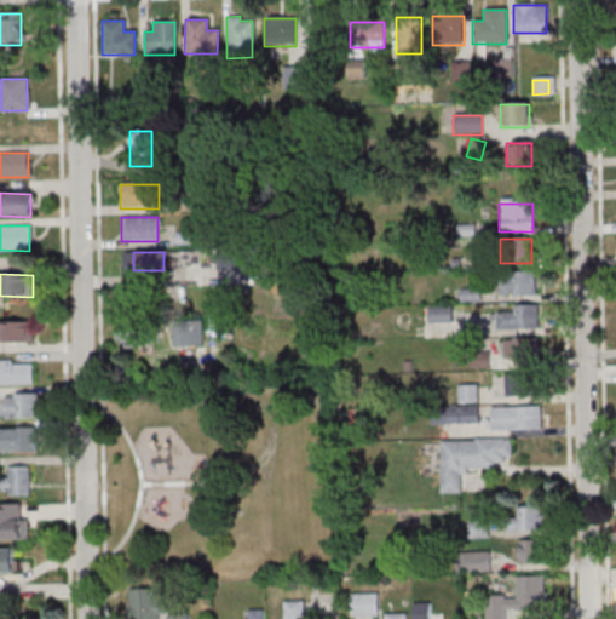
[(535,297),(535,274),(496,274),(496,297),(535,297)]
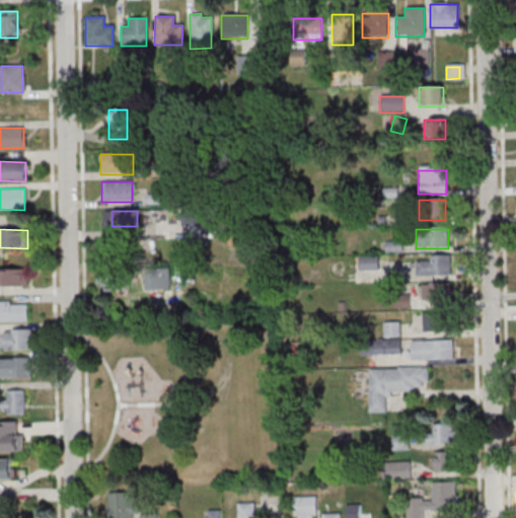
[(400,243),(384,243),(384,252),(400,252),(400,243)]
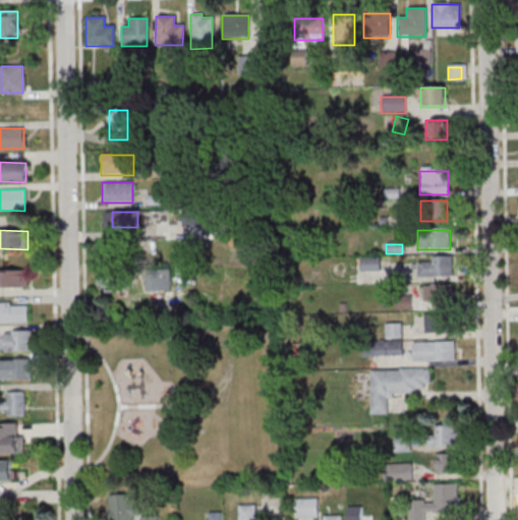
[(359,272),(379,272),(379,258),(359,258),(359,272)]
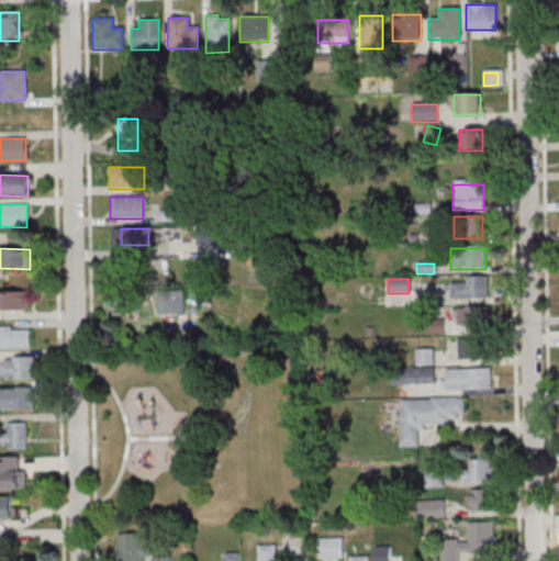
[(487,280),(449,280),(449,300),(487,300),(487,280)]
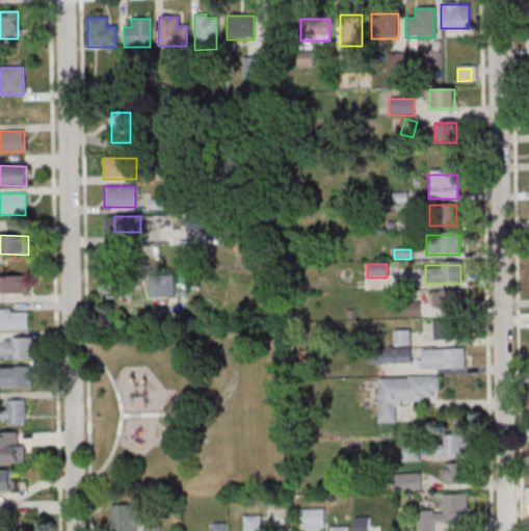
[(0,293),(27,293),(27,276),(0,276),(0,293)]
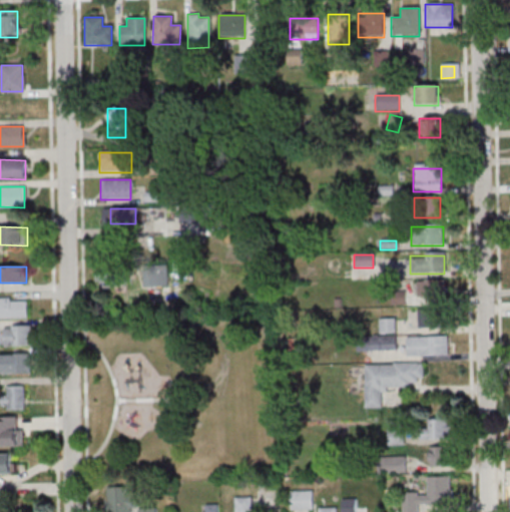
[(119,269),(95,269),(95,288),(119,288),(119,269)]
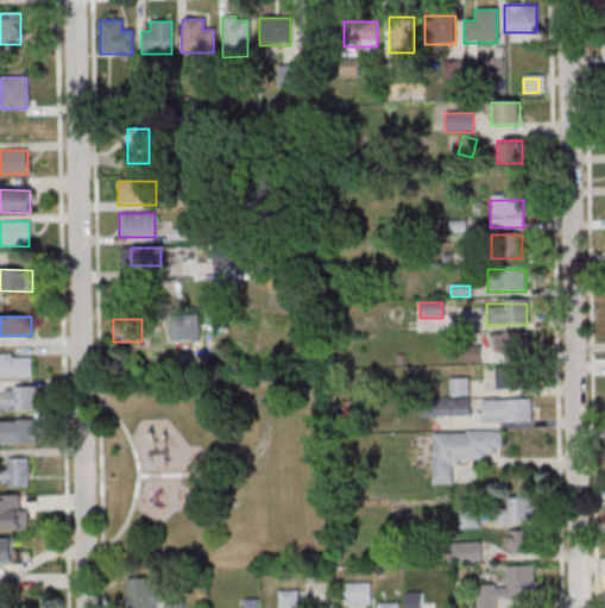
[(493,334),(493,357),(523,357),(523,334),(493,334)]
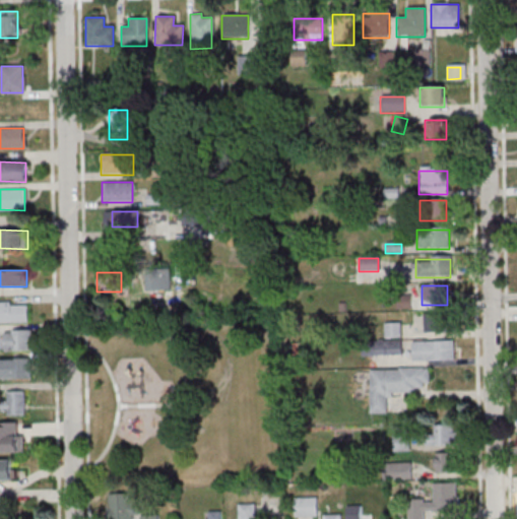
[(26,303),(0,302),(0,322),(26,323),(26,303)]
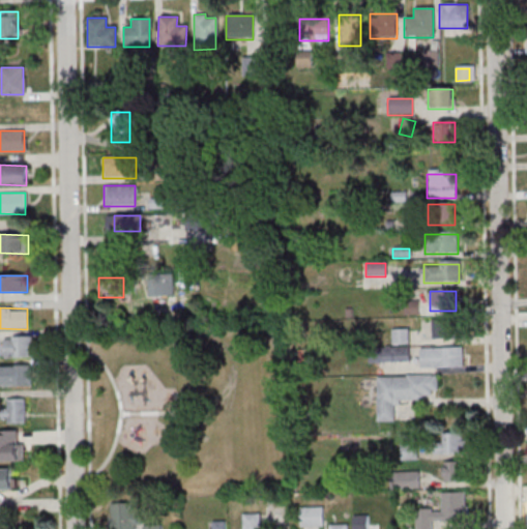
[(430,339),(449,339),(449,321),(430,321),(430,339)]
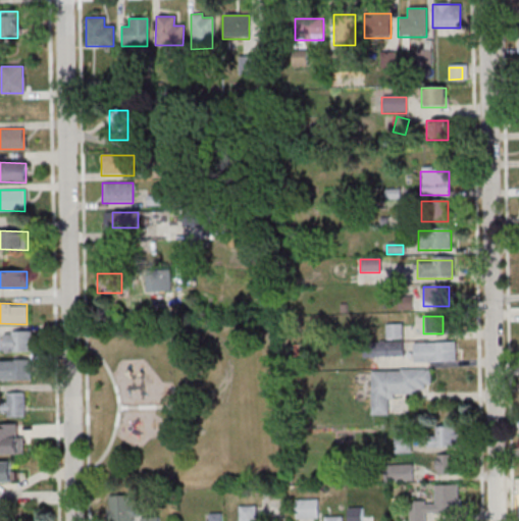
[(401,325),(384,325),(384,340),(401,340),(401,325)]
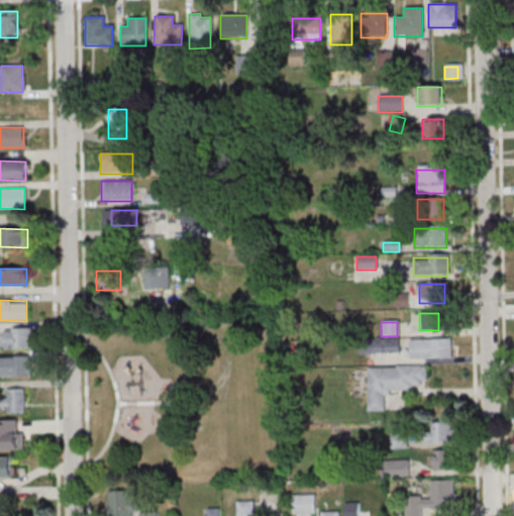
[(30,348),(30,328),(3,328),(3,348),(30,348)]
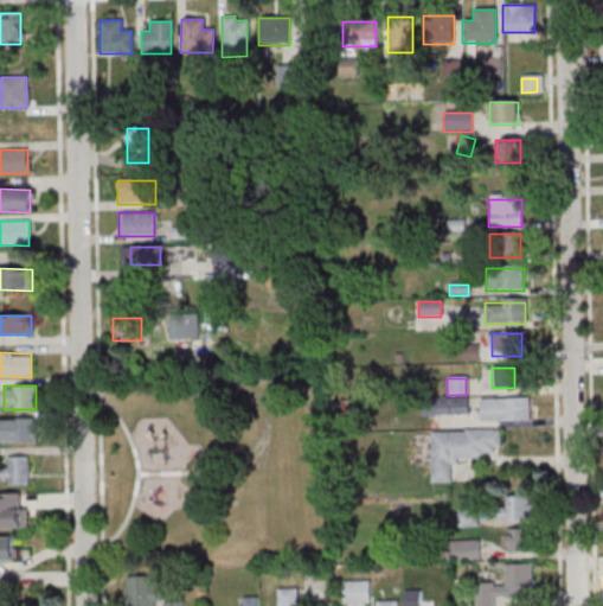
[(421,399),(421,415),(467,415),(467,399),(421,399)]
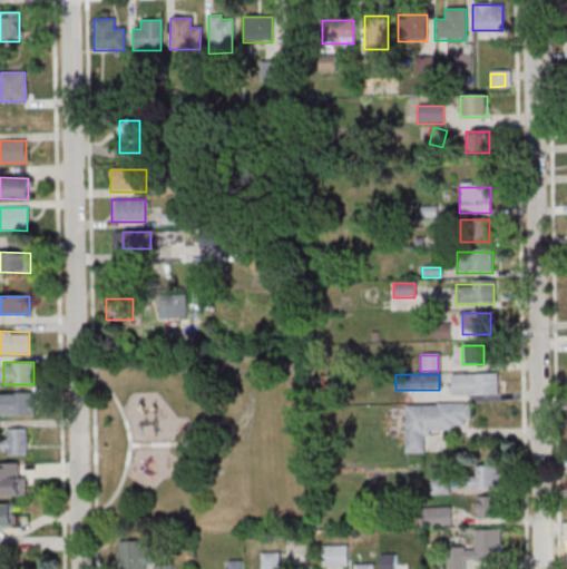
[(450,375),(450,395),(497,395),(497,375),(450,375)]
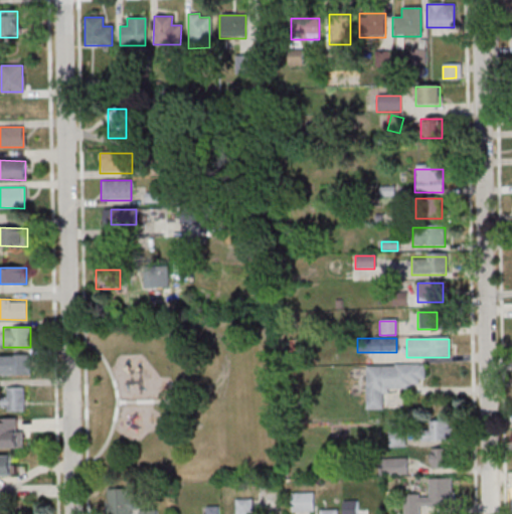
[(28,375),(28,355),(0,355),(0,375),(28,375)]
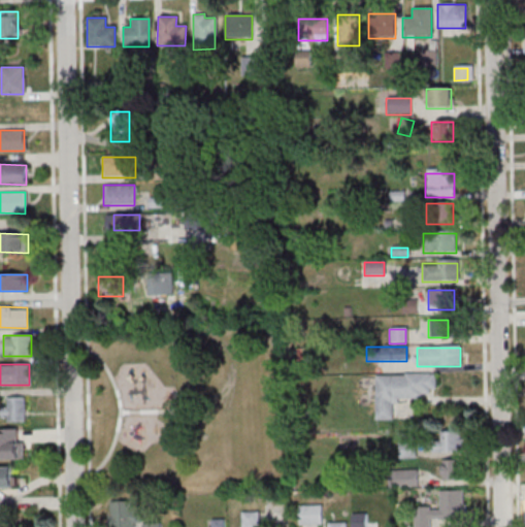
[(373,374),(373,420),(393,420),(393,397),(434,396),(434,373),(373,374)]
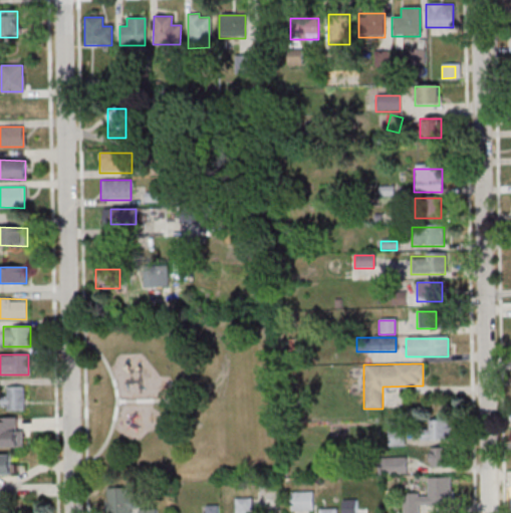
[(23,411),(23,388),(3,388),(3,411),(23,411)]
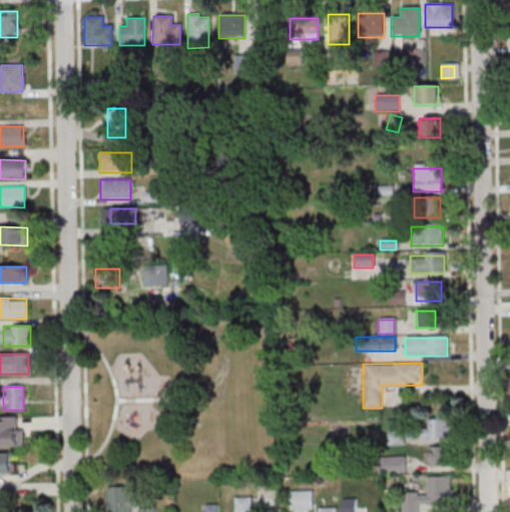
[(22,426),(17,426),(17,418),(0,417),(0,447),(22,448),(22,426)]
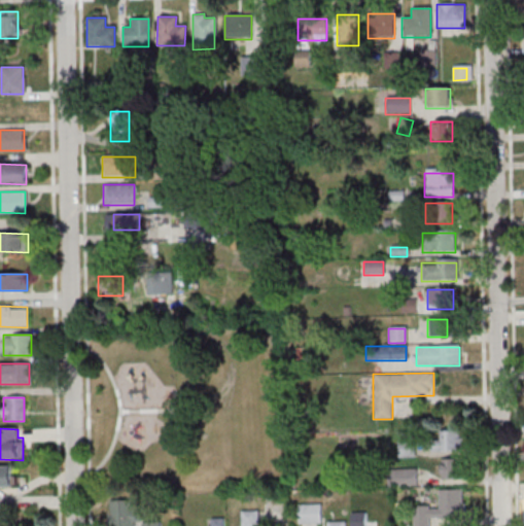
[(462,451),(462,430),(433,430),(433,451),(462,451)]
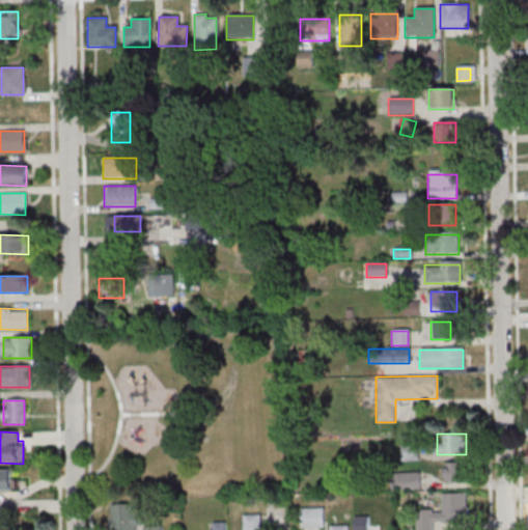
[(463,463),(443,463),(443,483),(463,483),(463,463)]
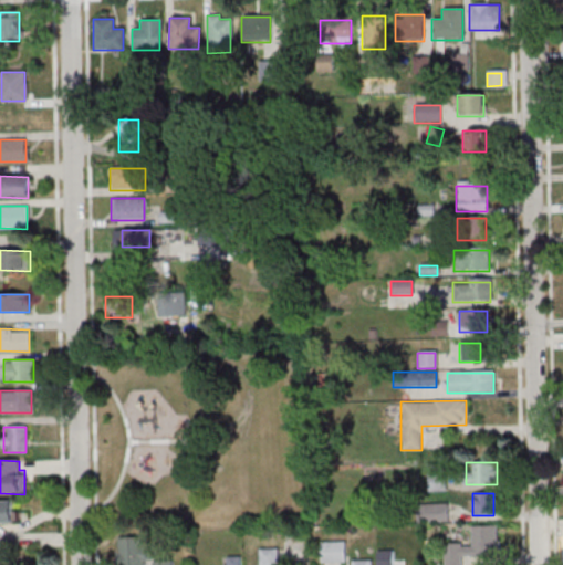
[(0,523),(12,524),(12,501),(0,501),(0,523)]
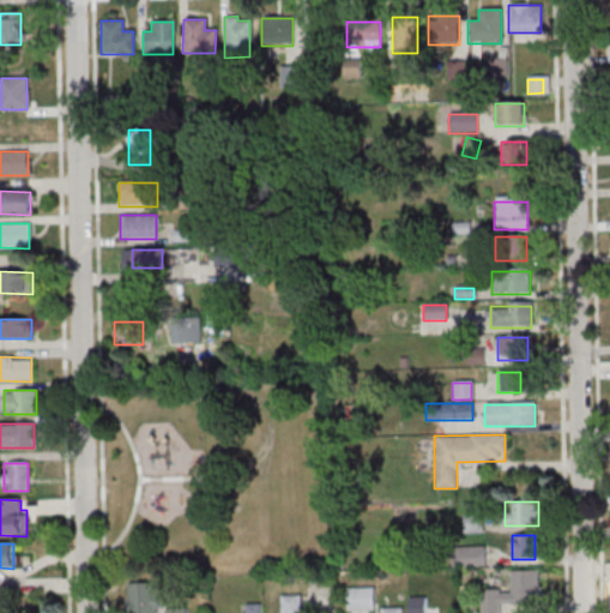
[(459,568),(484,568),(484,546),(459,546),(459,568)]
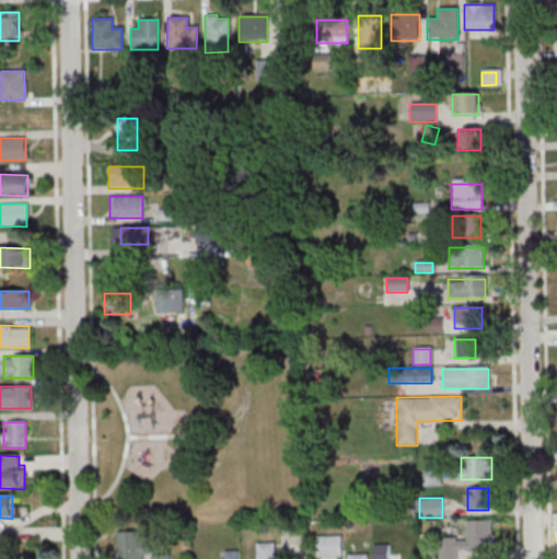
[(492,550),(492,520),(464,521),(464,538),(437,539),(437,558),(456,558),(456,551),(492,550)]
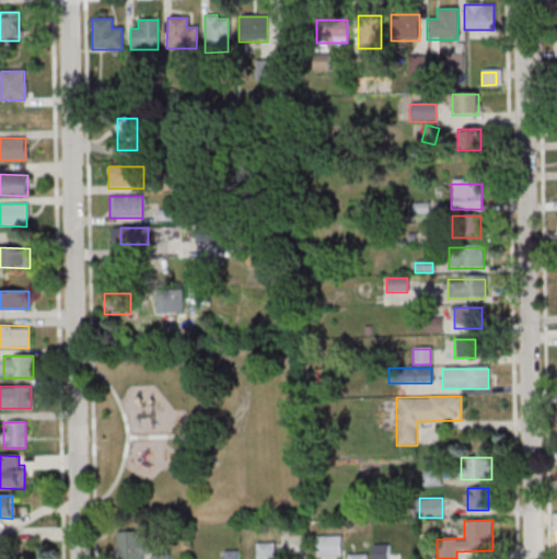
[(141,532),(115,532),(114,558),(149,558),(149,542),(141,542),(141,532)]
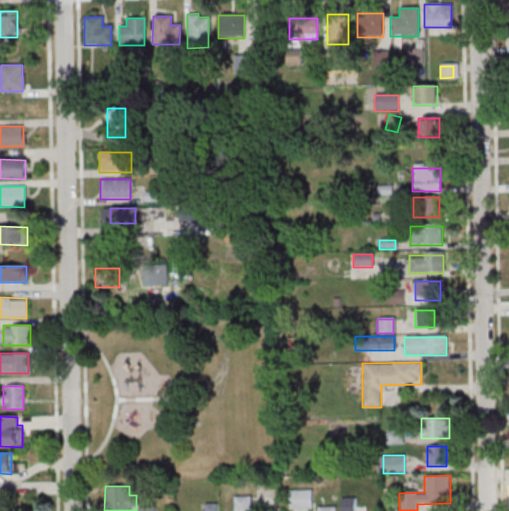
[(289,490),(289,508),(311,508),(311,490),(289,490)]
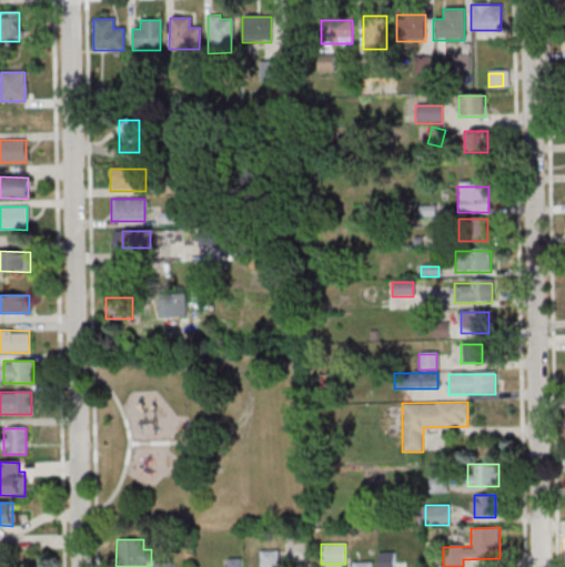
[(278,566),(279,550),(256,550),(255,566),(278,566)]
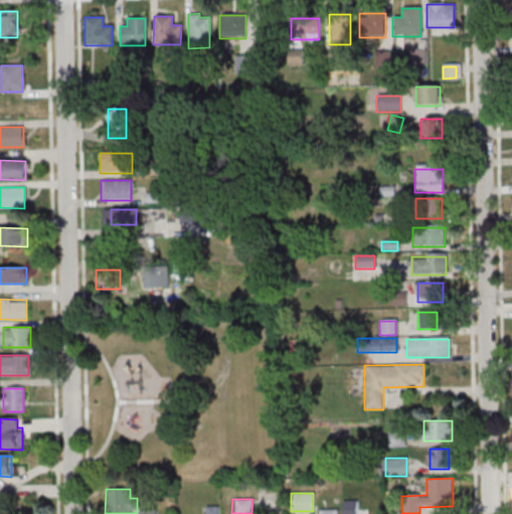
[(355,513),(356,501),(343,501),(342,513),(355,513)]
